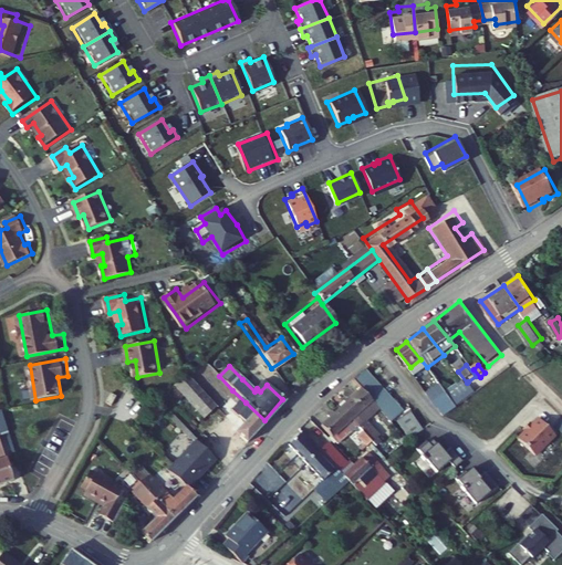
[(355,380),(364,389),(384,411),(395,426),(406,415),(368,370),(355,380)]
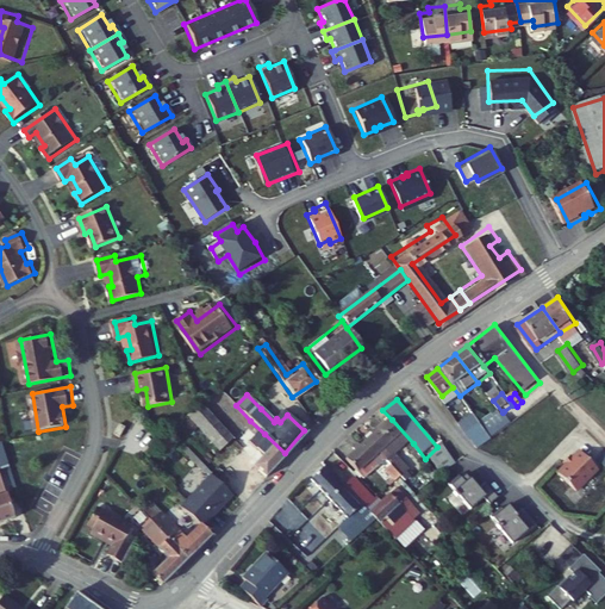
[(229,434),(198,401),(185,412),(197,426),(214,446),(229,434)]
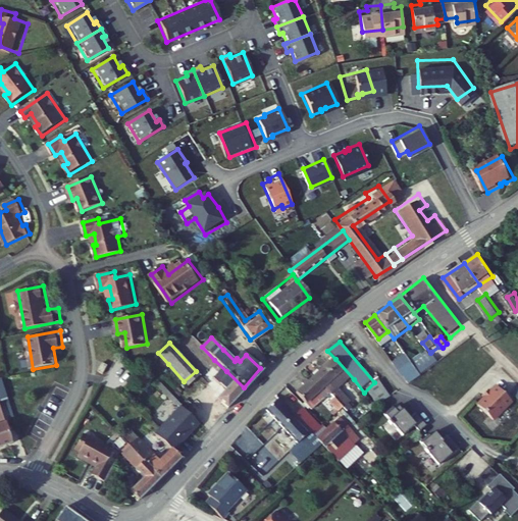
[(426,377),(444,363),(437,356),(435,357),(431,352),(430,353),(416,365),(426,377)]
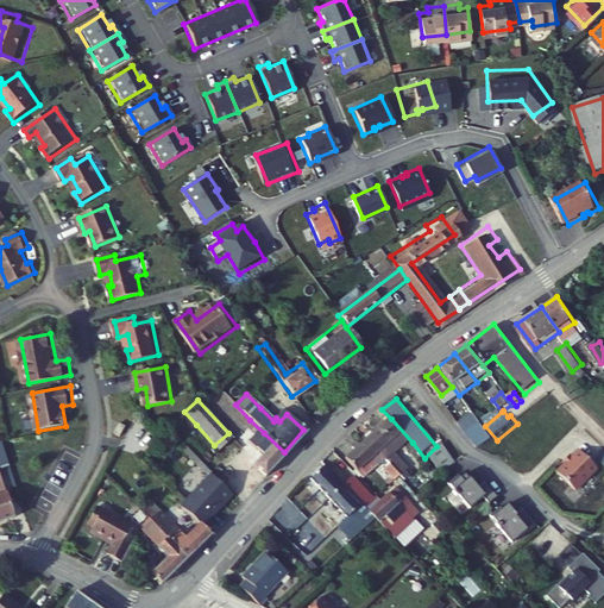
[(196,425),(184,412),(180,415),(193,428),(196,425)]
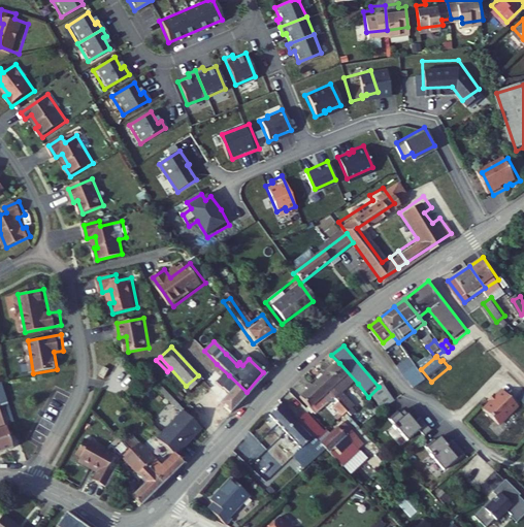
[(405,377),(419,366),(411,358),(398,368),(405,377)]
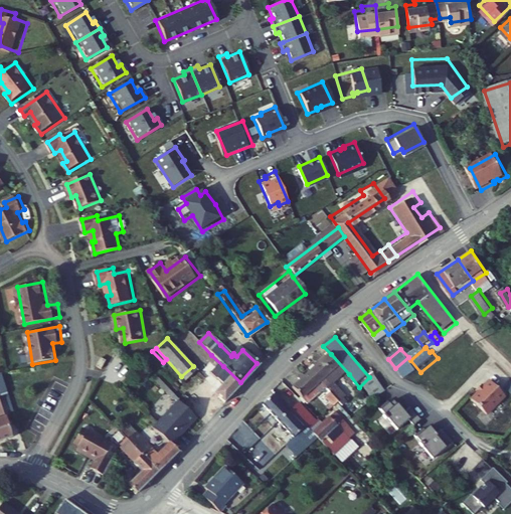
[(156,368),(163,362),(152,351),(147,357),(156,368)]
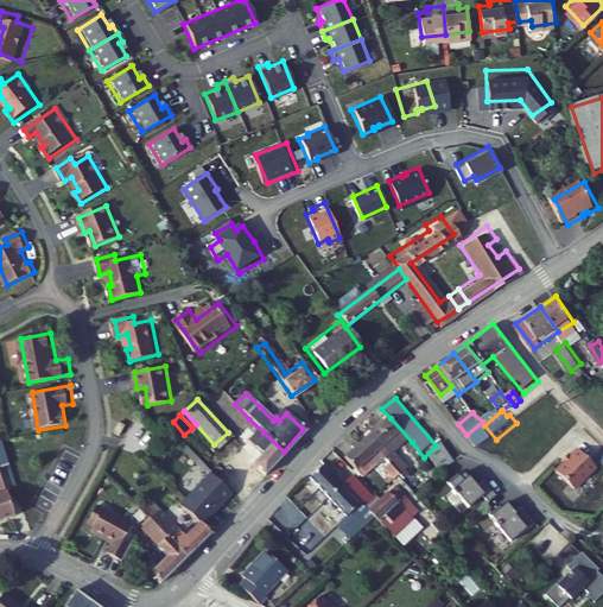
[(400,453),(412,442),(391,418),(369,441),(382,454),(395,467),(406,478),(407,475),(412,470),(416,468),(400,453)]
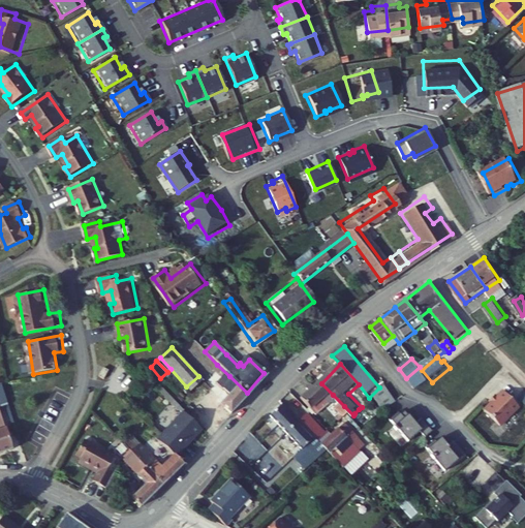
[(432,382),(422,370),(420,367),(406,378),(418,392),(432,382)]
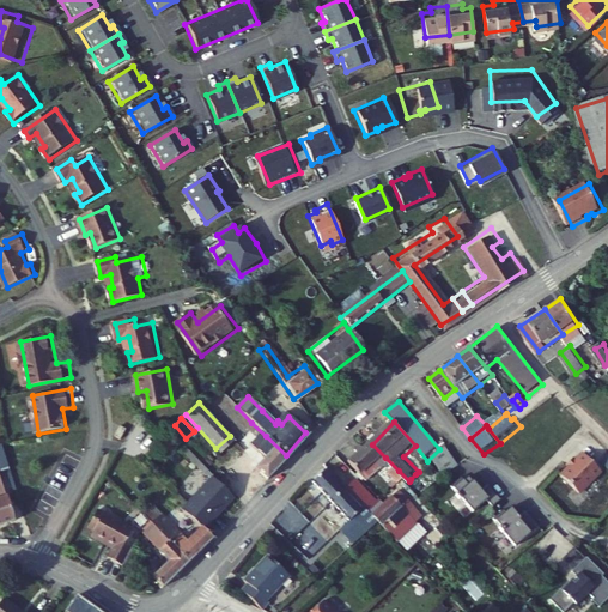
[(262,484),(286,455),(266,436),(259,443),(251,435),(239,446),(251,460),(244,467),(262,484)]
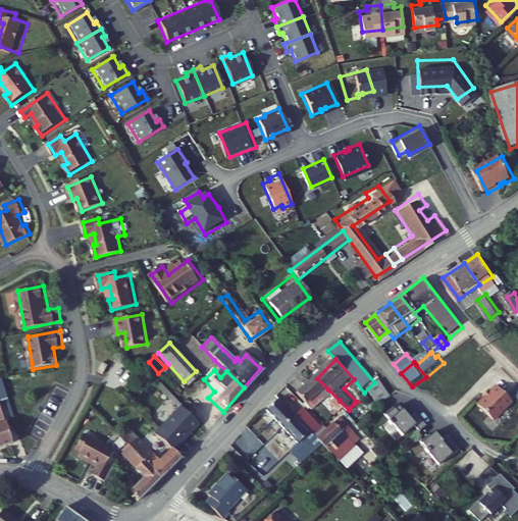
[(320,397),(328,389),(317,378),(300,397),(315,412),(325,402),(320,397)]
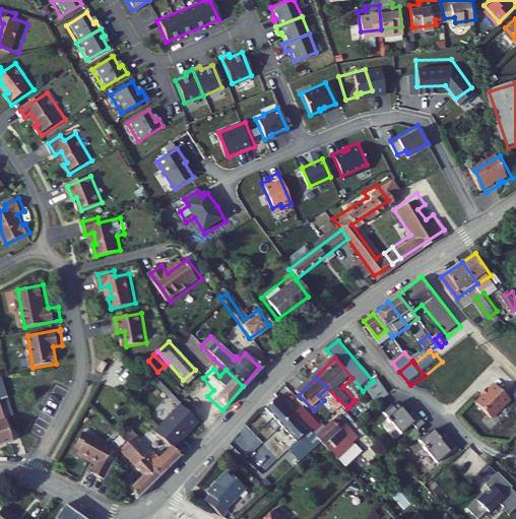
[(375,398),(387,388),(380,380),(368,390),(375,398)]
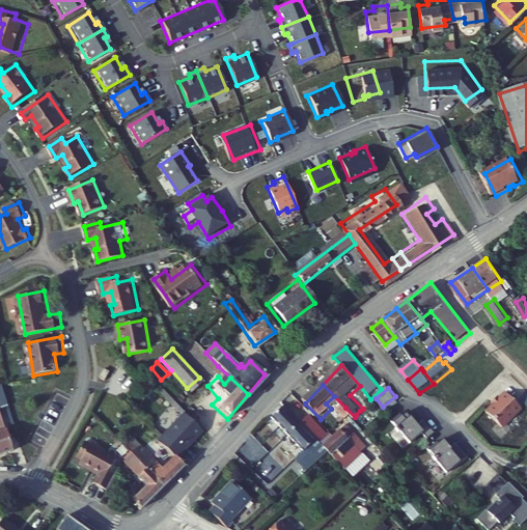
[(481,415),(500,435),(520,415),(502,395),(481,415)]
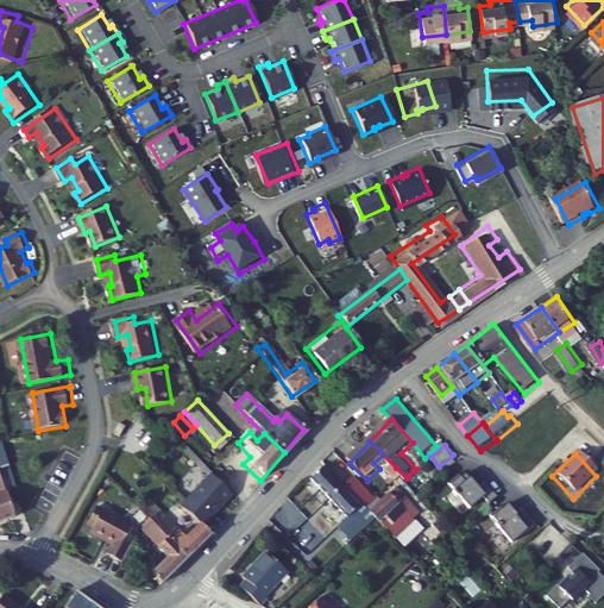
[(446,475),(461,464),(453,455),(439,467),(446,475)]
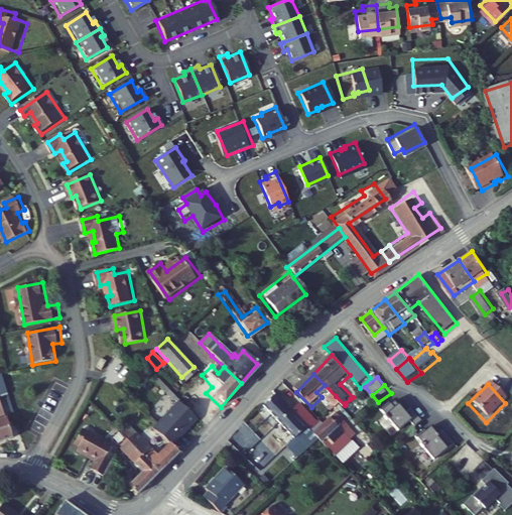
[(0,443),(15,439),(3,396),(0,396),(0,416),(1,421),(0,420),(0,443)]
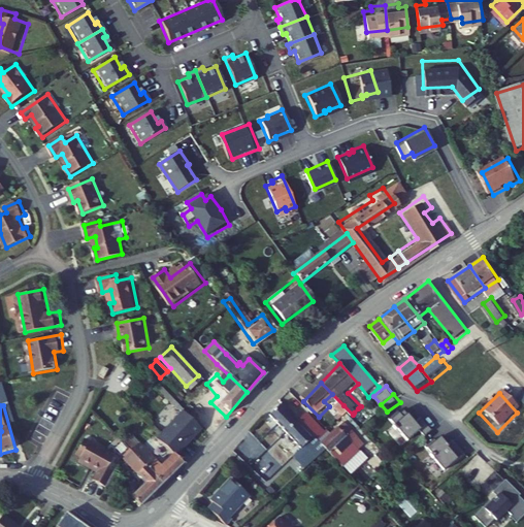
[(353,415),(344,405),(338,408),(349,419),(353,415)]
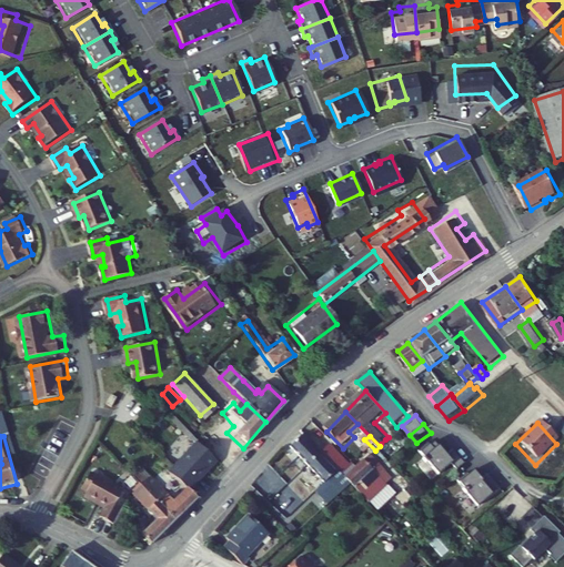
[(147,454),(183,490),(187,494),(213,464),(185,437),(178,445),(172,439),(158,453),(153,447),(147,454)]
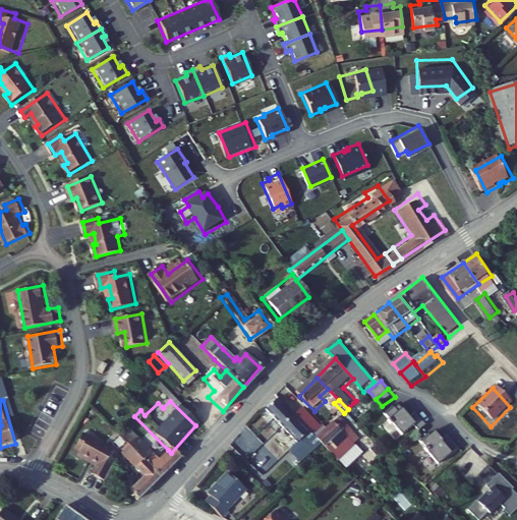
[(287,431),(299,419),(283,402),(271,414),(287,431)]
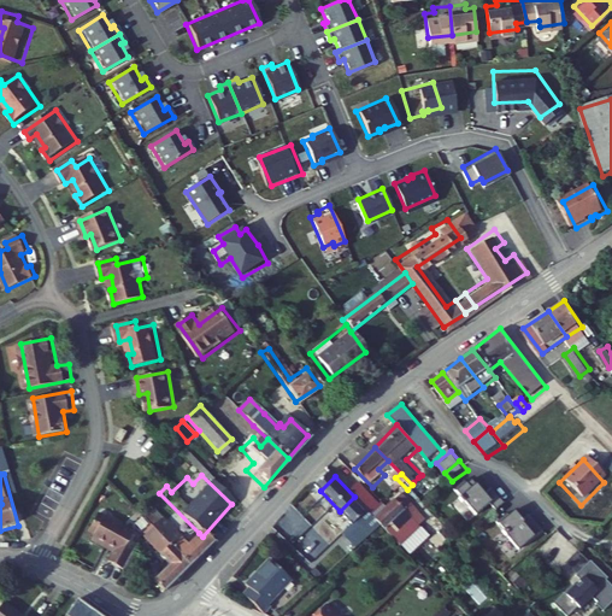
[(418,477),(413,482),(419,488),(424,484),(418,477)]
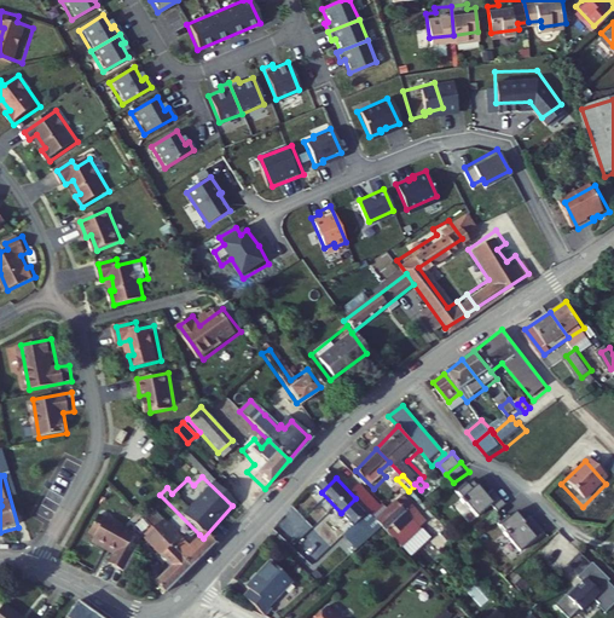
[(482,520),(497,507),(503,514),(511,507),(499,494),(491,500),(478,484),(474,487),(470,485),(461,494),(467,501),(465,502),(469,507),(470,506),(482,520)]
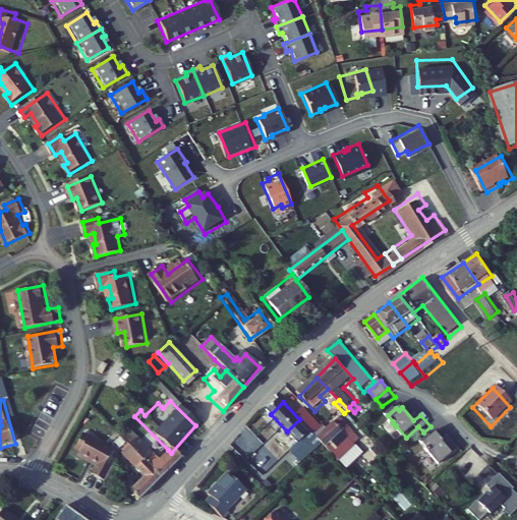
[(344,418),(337,425),(342,430),(352,441),(340,454),(343,457),(340,460),(345,466),(362,449),(361,448),(366,443),(344,418)]
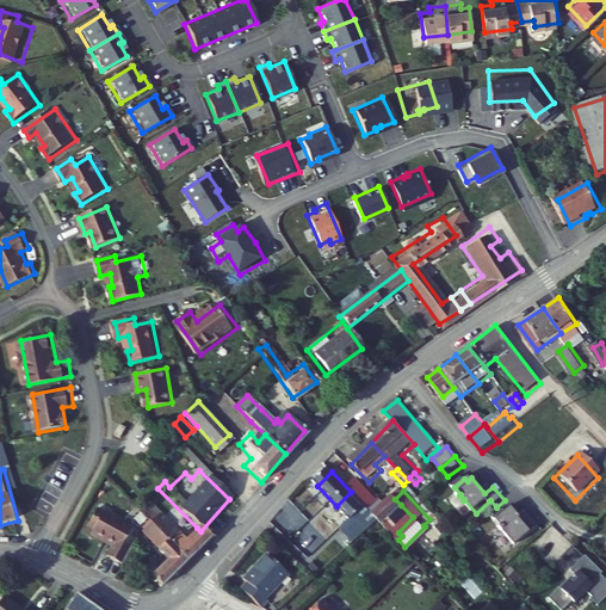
[(358,548),(383,524),(377,518),(351,492),(336,506),(341,511),(354,525),(350,530),(358,540),(354,543),(358,548)]
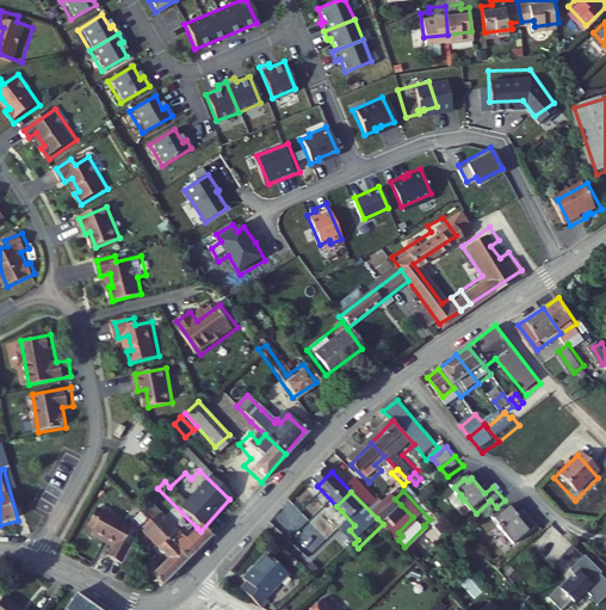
[(399,533),(413,517),(401,505),(395,499),(377,518),(383,524),(399,540),(402,536),(399,533)]
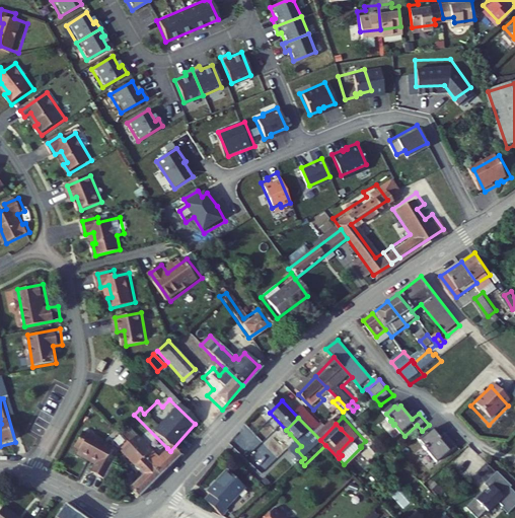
[(432,431),(423,439),(431,449),(430,450),(432,452),(433,451),(443,463),(462,446),(452,435),(446,440),(438,431),(434,434),(432,431)]
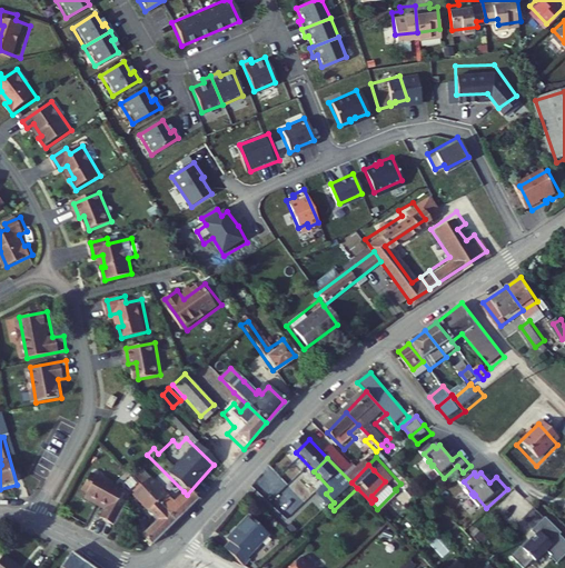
[(170,526),(195,502),(187,495),(184,491),(170,502),(142,475),(131,487),(170,526)]
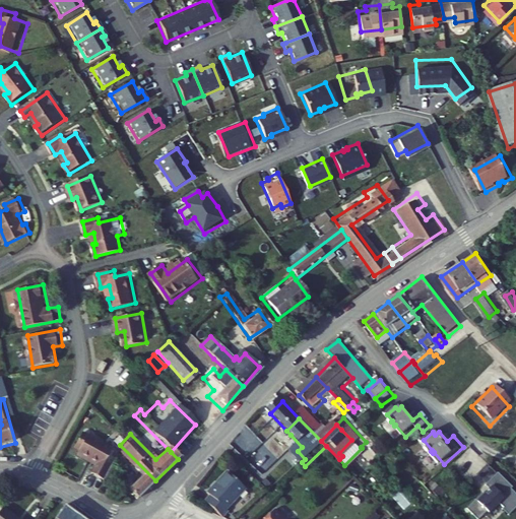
[(132,503),(155,480),(120,445),(99,466),(116,482),(123,475),(114,466),(124,455),(126,457),(121,462),(131,472),(119,485),(121,489),(117,494),(126,504),(132,503)]
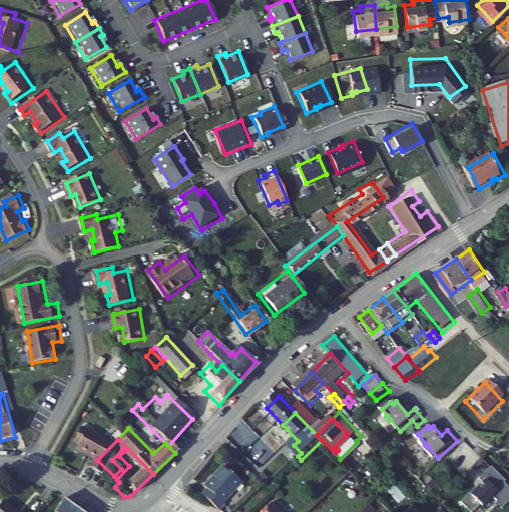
[(477,488),(457,507),(461,511),(476,511),(482,507),(485,511),(497,511),(506,503),(497,492),(503,486),(487,468),(472,482),(477,488)]
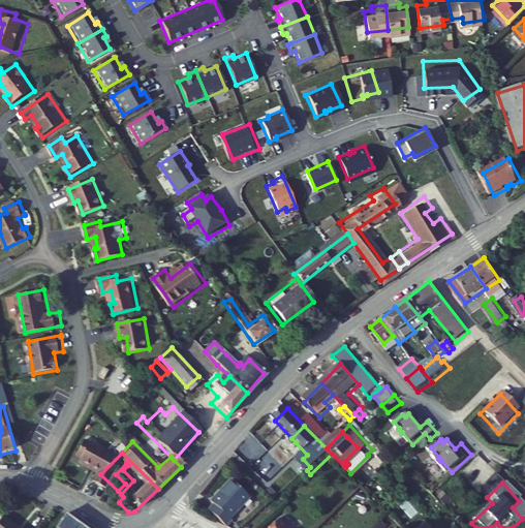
[(235,527),(233,526),(250,502),(235,490),(214,516),(218,518),(215,522),(223,527),(235,527)]
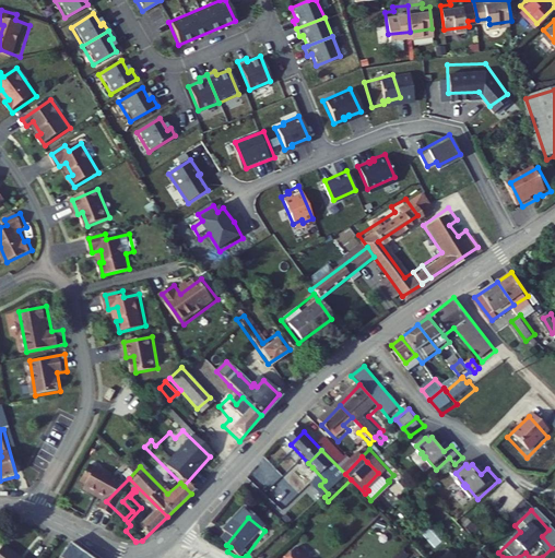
[(27,557),(31,555),(12,538),(4,548),(3,547),(0,549),(0,551),(0,553),(0,557),(27,557)]
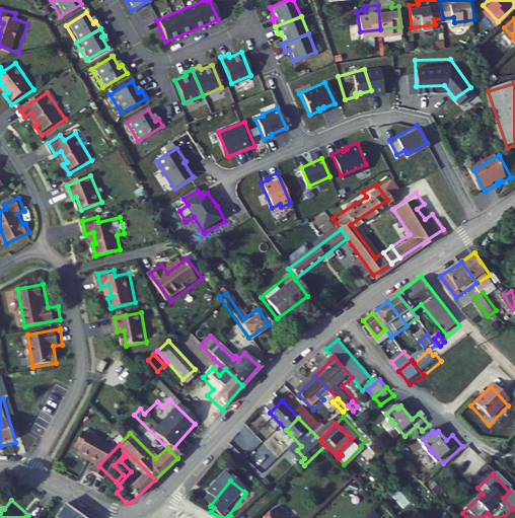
[(85,517),(71,506),(61,517),(85,517)]
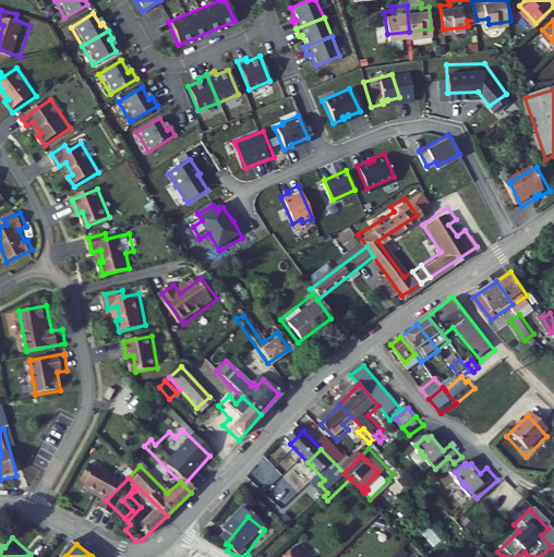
[(405,547),(393,556),(409,556),(411,555),(405,547)]
